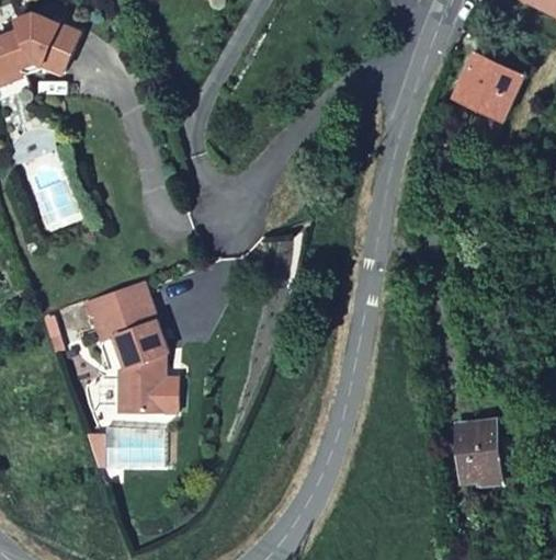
[(524,0),(519,10),(555,30),(555,0),(524,0)]
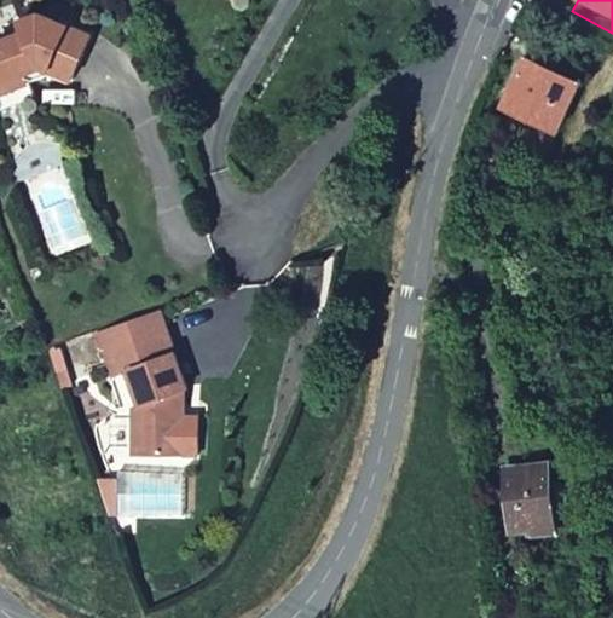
[(71,80),(88,36),(39,16),(18,24),(23,35),(0,44),(0,110),(33,98),(28,84),(45,76),(47,70),(71,80)]
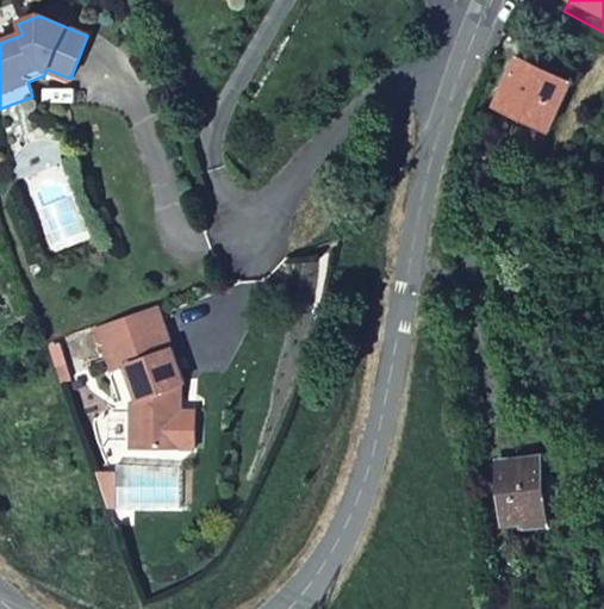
[(516,68),(497,124),(547,141),(567,86),(549,80),(552,72),(537,67),(535,75),(516,68)]
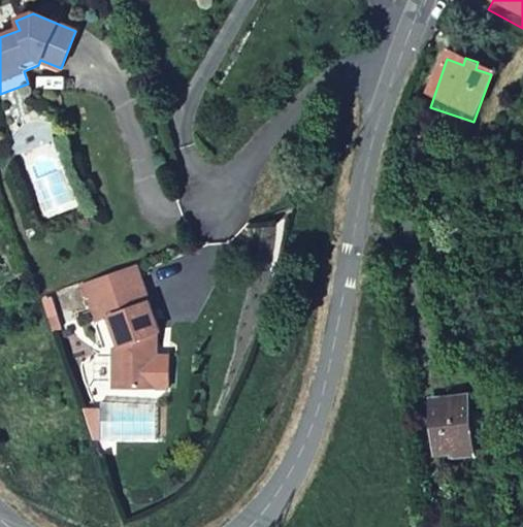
[(155,329),(157,328),(134,264),(82,284),(93,316),(105,311),(116,341),(111,343),(111,385),(148,385),(148,352),(144,344),(154,340),(155,329)]
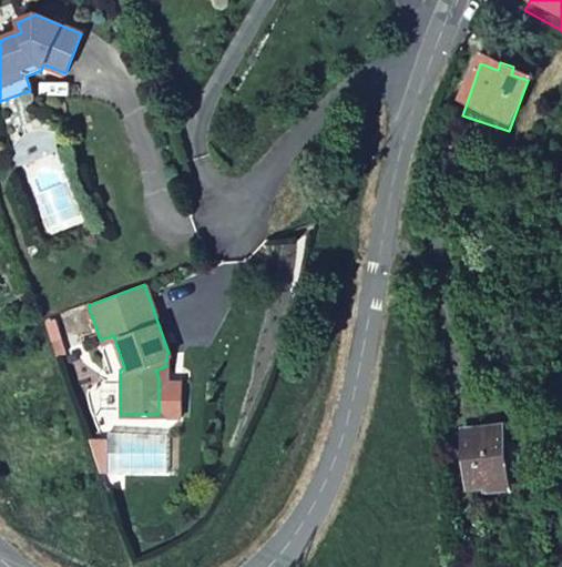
[(159,378),(159,414),(165,414),(165,366),(155,371),(159,378)]
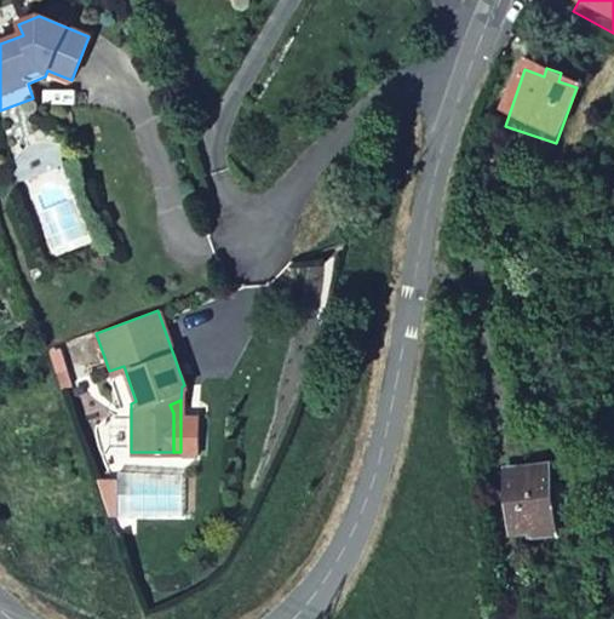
[(493,465),(501,533),(524,531),(524,536),(550,533),(541,459),(493,465)]
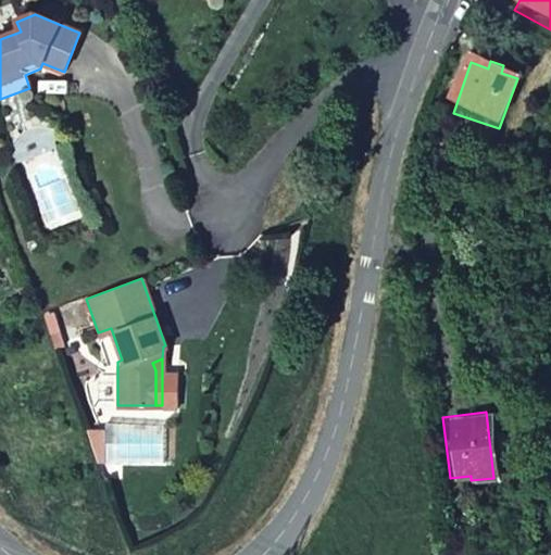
[(103,429),(85,429),(97,462),(102,462),(103,429)]
